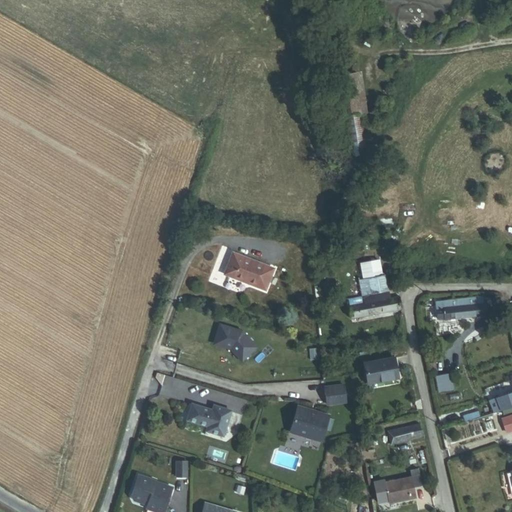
[(350,158),(368,155),(360,115),(343,117),(350,158)]
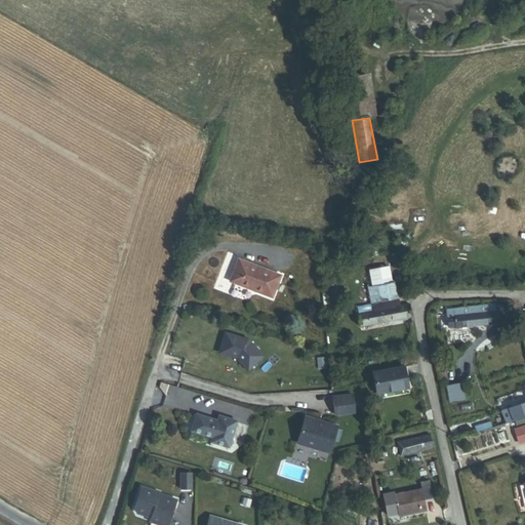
[(281,275),(238,258),(230,281),(272,297),(281,275)]
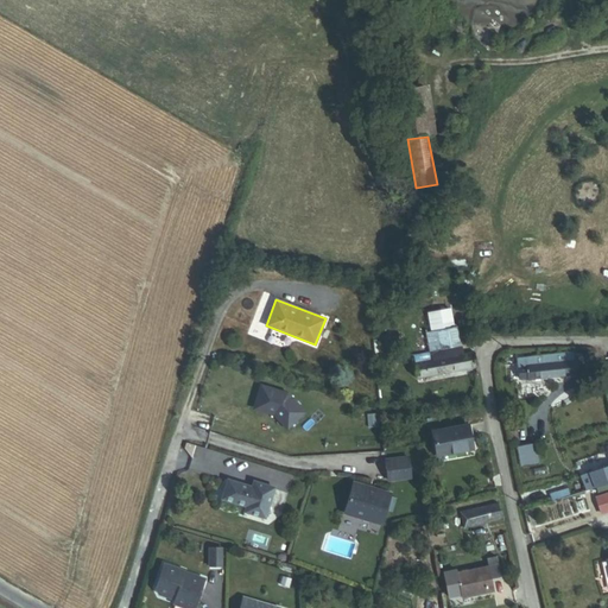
[(424,314),(430,331),(442,329),(436,310),(436,309),(424,314)]
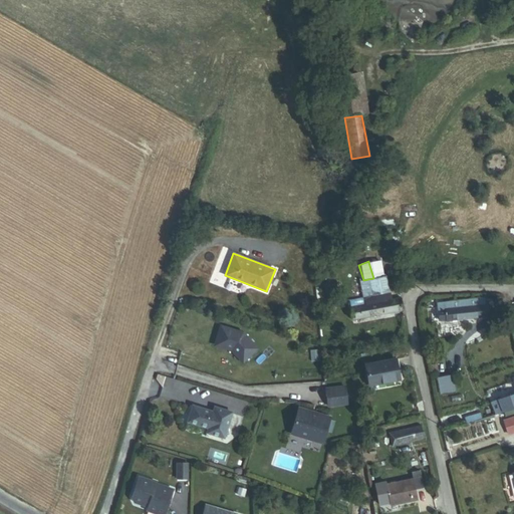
[(374,261),(368,262),(373,278),(379,277),(374,261)]
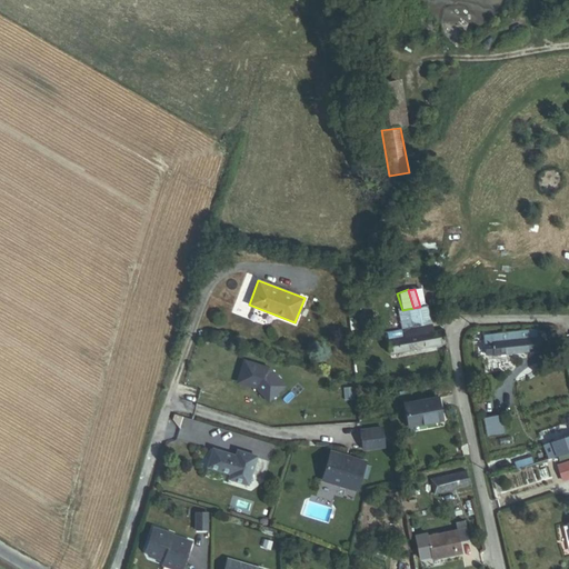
[(401,310),(406,338),(390,341),(392,356),(446,346),(442,331),(433,332),(429,306),(420,307),(413,308),(402,310),(401,310)]
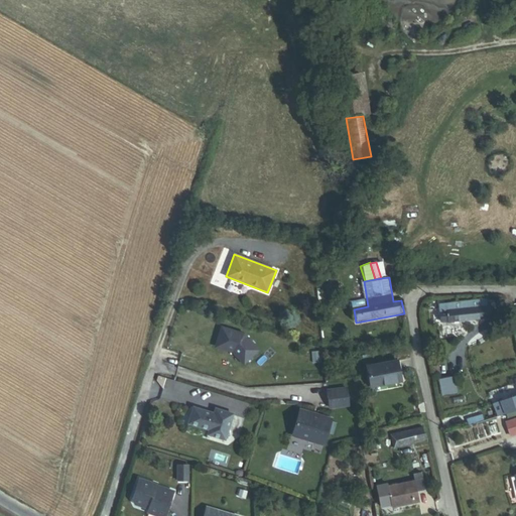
[(488,300),(439,305),(441,323),(448,321),(448,323),(475,319),(475,325),(485,324),(484,318),(490,317),(488,300)]
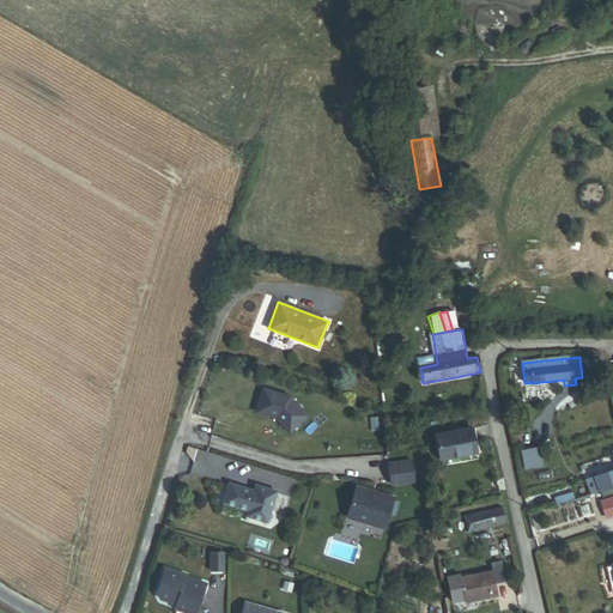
[(277,418),(290,432),(308,417),(290,396),(265,389),(258,412),(277,418)]
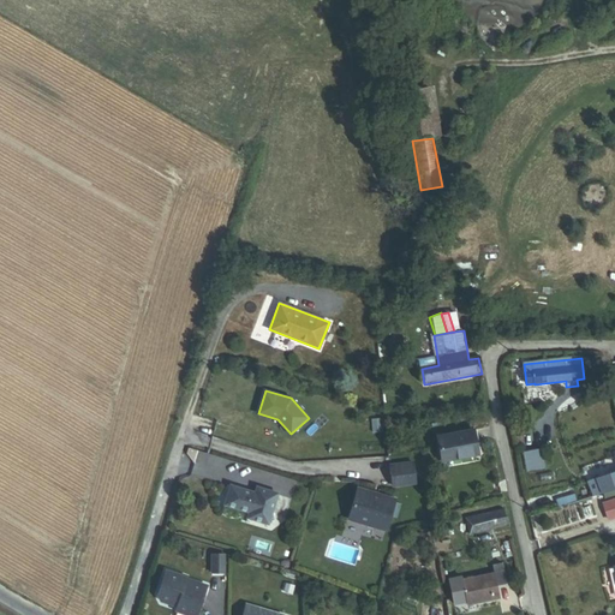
[(445,463),(479,457),(475,430),(440,436),(445,463)]
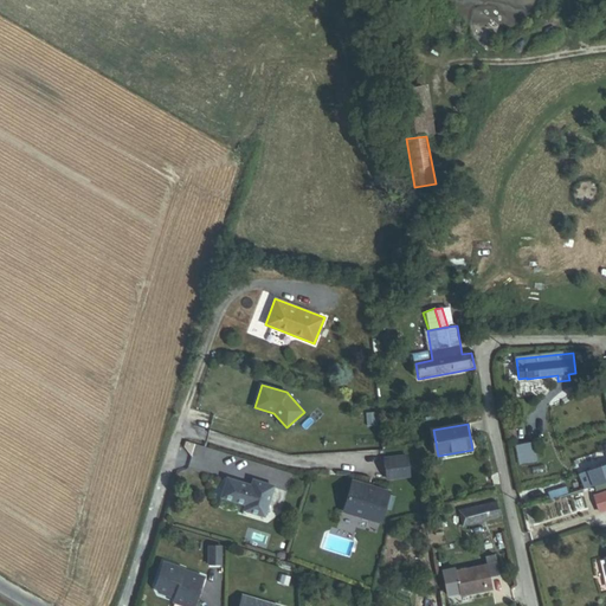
[(520,464),(539,462),(536,443),(519,445),(520,464)]
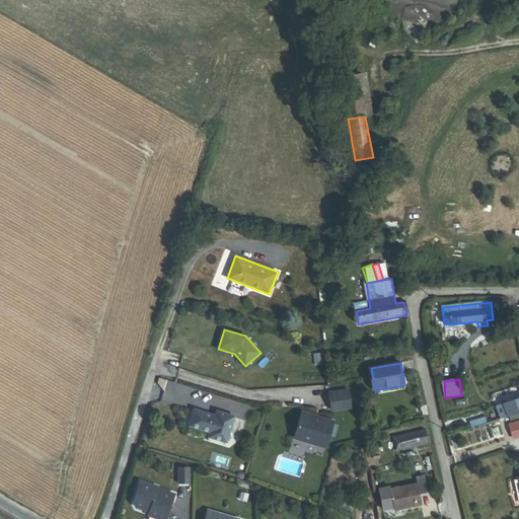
[(348,389),(328,391),(331,411),(351,408),(348,389)]
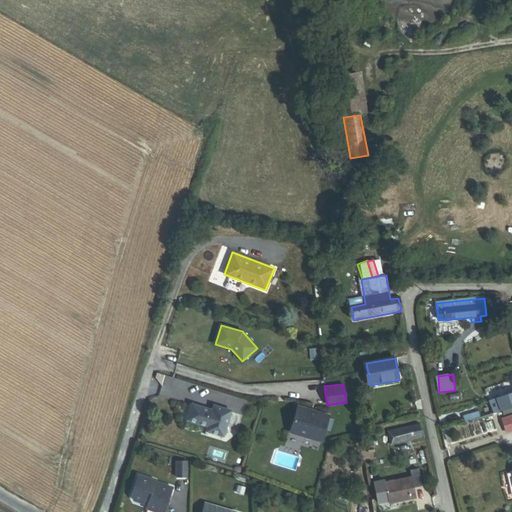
[(495,413),(503,410),(511,407),(511,393),(498,398),(498,400),(492,402),(495,413)]
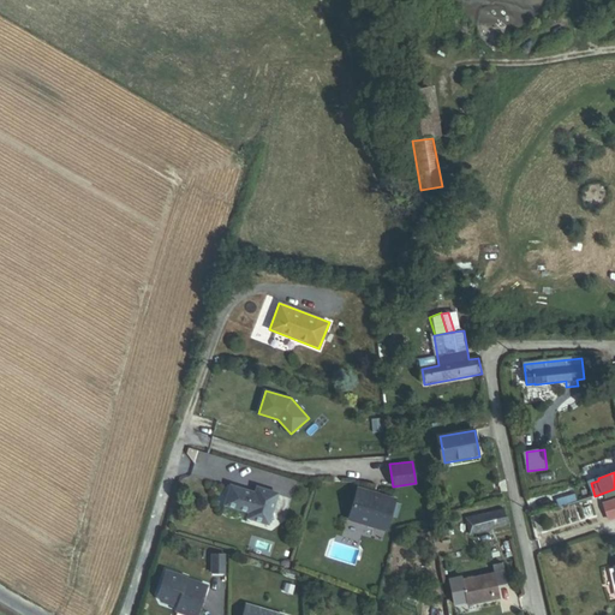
[(278,493),(256,487),(255,493),(230,484),(225,505),(249,512),(248,518),(268,524),(278,493)]
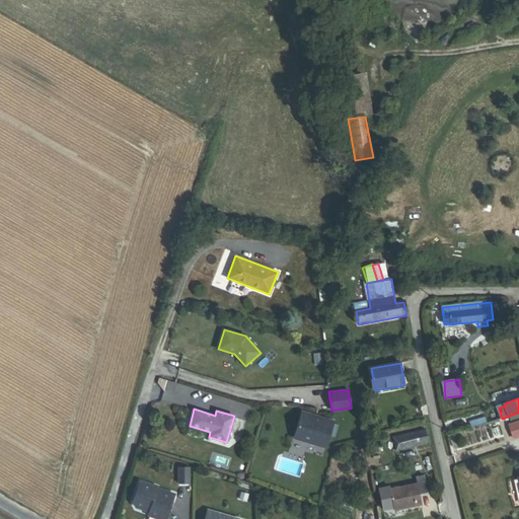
[(334,421),(301,411),(293,438),(325,447),(334,421)]
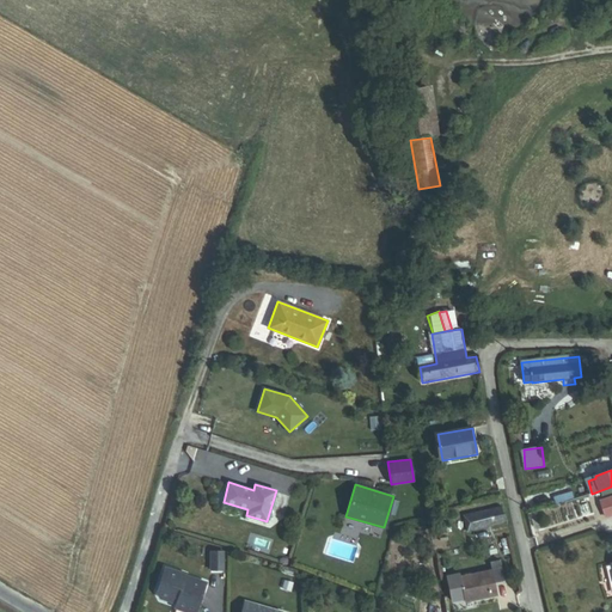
[(606,506),(611,503),(611,487),(601,490),(606,506)]
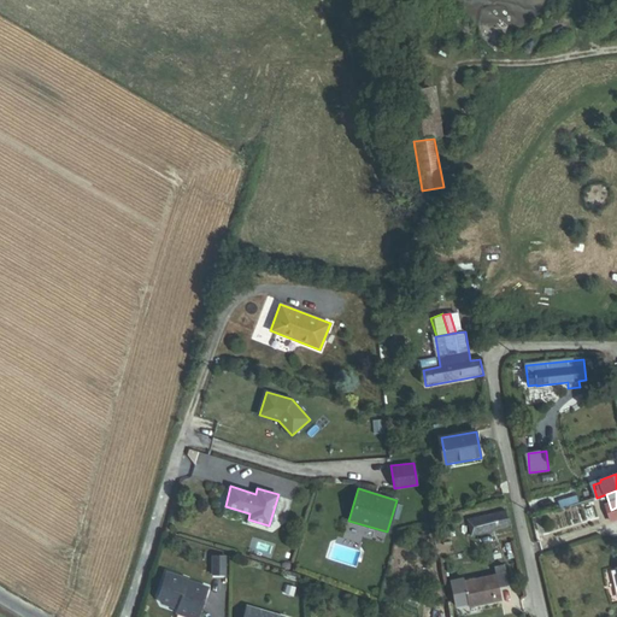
[(562,509),(579,504),(576,498),(560,503),(562,509)]
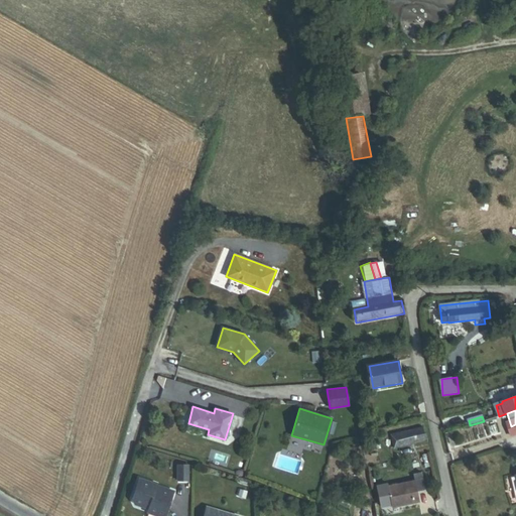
[(394,447),(426,441),(423,428),(391,434),(394,447)]
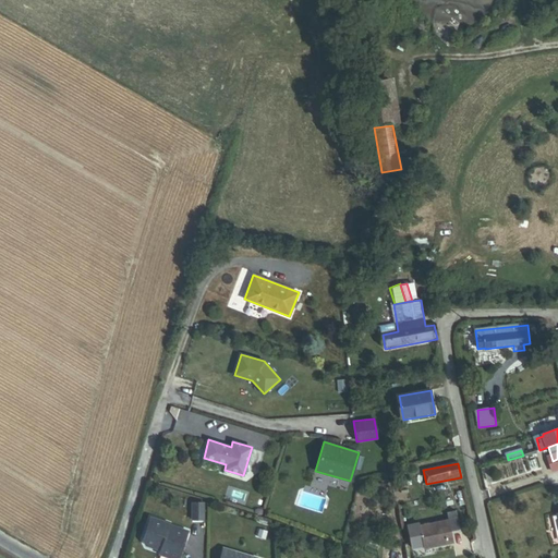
[(203,520),(204,502),(192,502),(192,520),(203,520)]
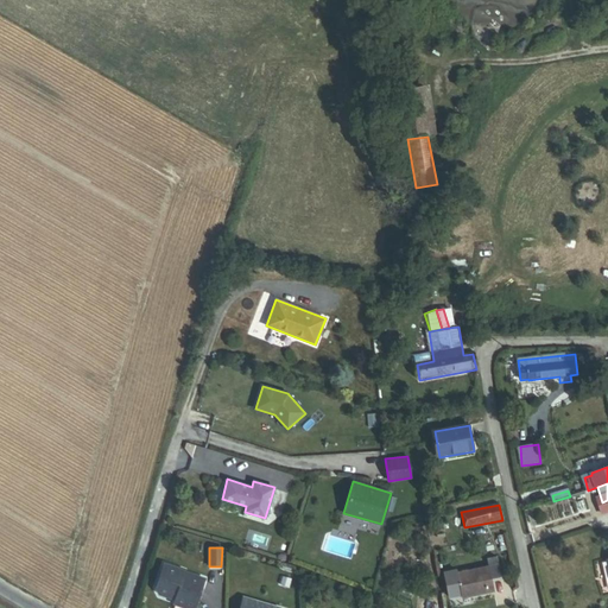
[(457,574),(456,569),(443,572),(449,597),(462,595),(463,600),(495,593),(492,580),(502,577),(498,557),(488,559),(489,567),(457,574)]
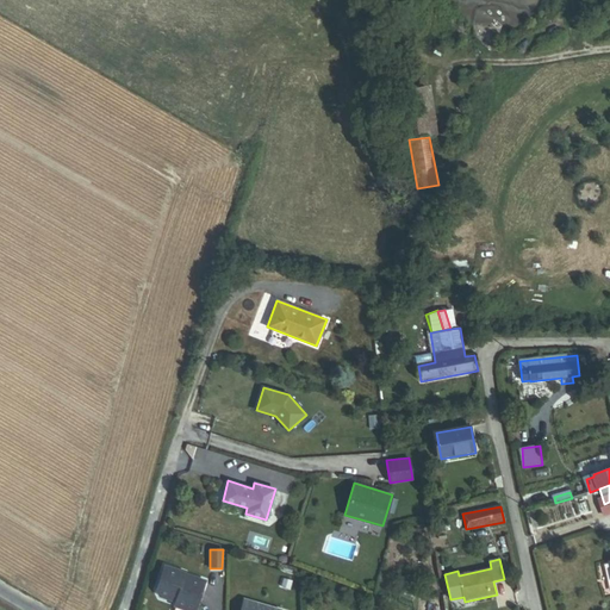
[(185,572),(165,565),(156,591),(159,596),(175,601),(174,607),(186,609),(194,609),(205,580),(185,573),(185,572)]
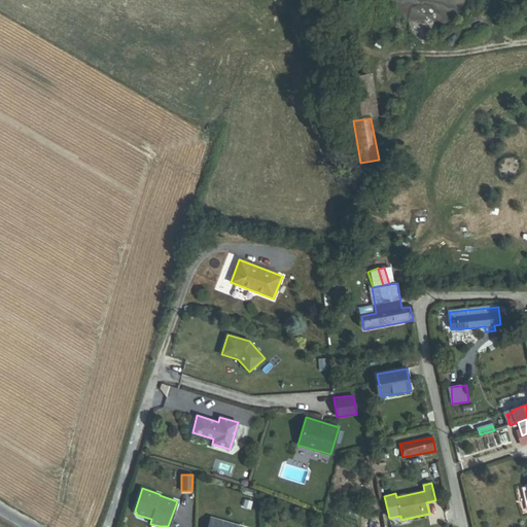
[(359,513),(349,507),(346,514),(356,519),(359,513)]
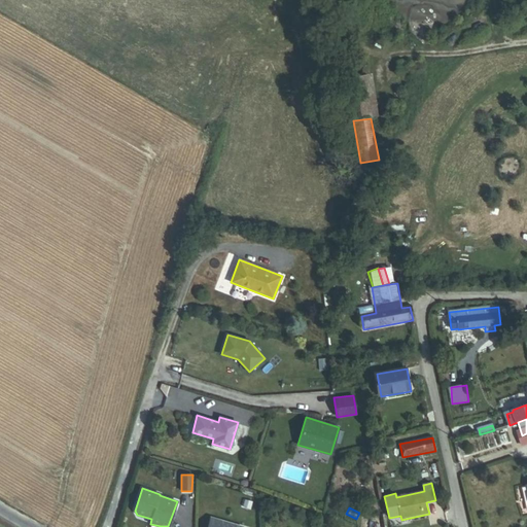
[(242,526),(243,526),(211,518),(207,526),(242,526)]
